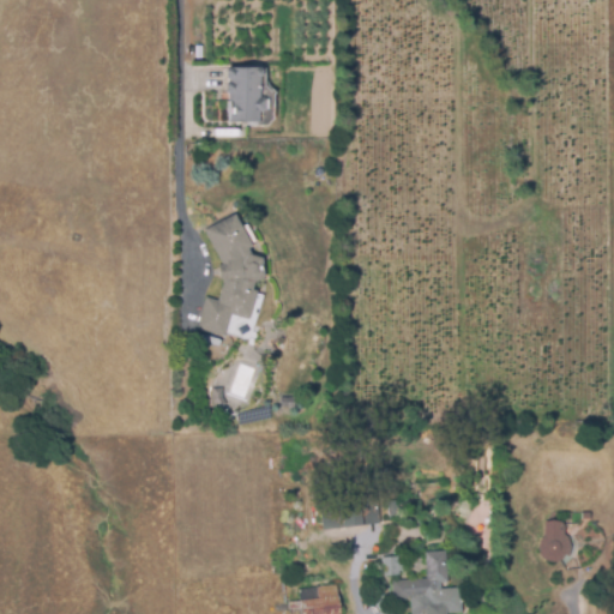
[(229,121),(229,94),(227,91),(228,84),(229,82),(229,78),(227,77),(227,70),(230,66),(260,65),(263,68),(263,74),(260,76),(262,95),(264,95),(266,97),(266,107),(264,109),(260,109),(262,121),(229,121)]
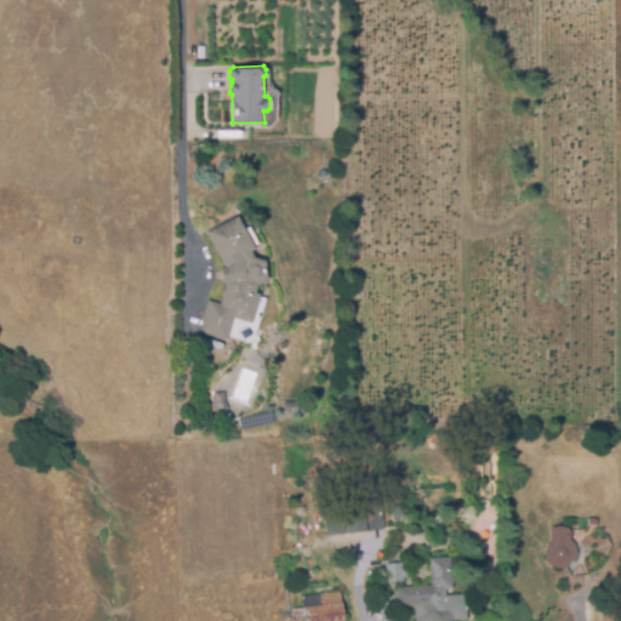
[(226,339),(199,331),(209,300),(222,303),(227,281),(223,281),(222,266),(226,266),(208,233),(239,215),(256,248),(254,250),(255,257),(267,258),(268,279),(258,283),(256,291),(261,292),(252,322),(233,315),(226,339)]
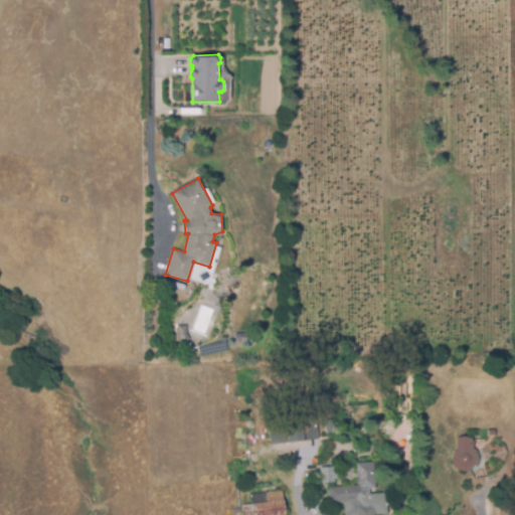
[(268,447),(264,421),(311,414),(314,441),(268,447)]
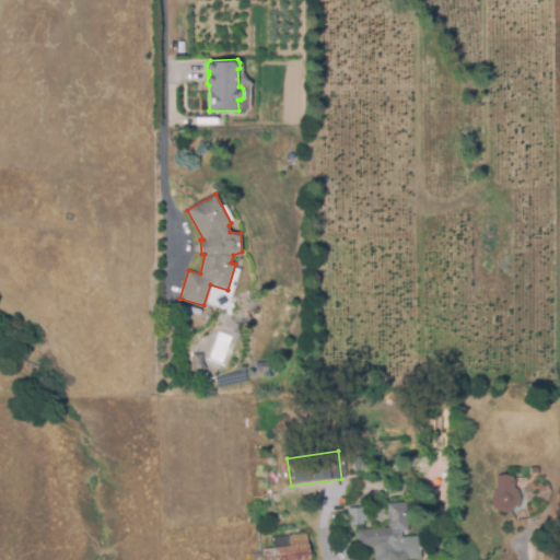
[(356,471),(354,455),(363,454),(365,470),(356,471)]
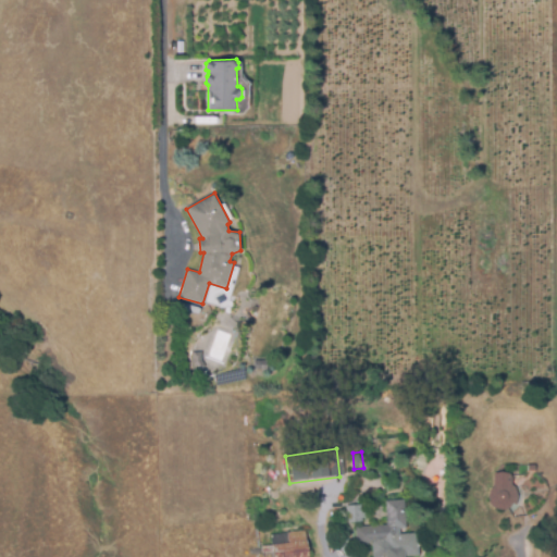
[(505,510),(498,507),(492,503),(491,496),(492,490),(495,484),(494,472),(512,471),(514,483),(517,486),(519,494),(518,502),(512,507),(505,510)]
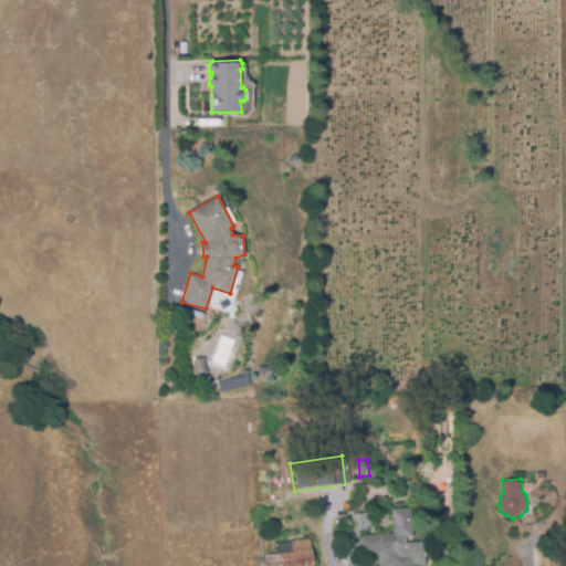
[(379,565),(379,552),(364,553),(363,534),(395,532),(394,504),(413,503),(416,536),(408,536),(408,541),(410,541),(410,554),(413,554),(413,565),(379,565)]
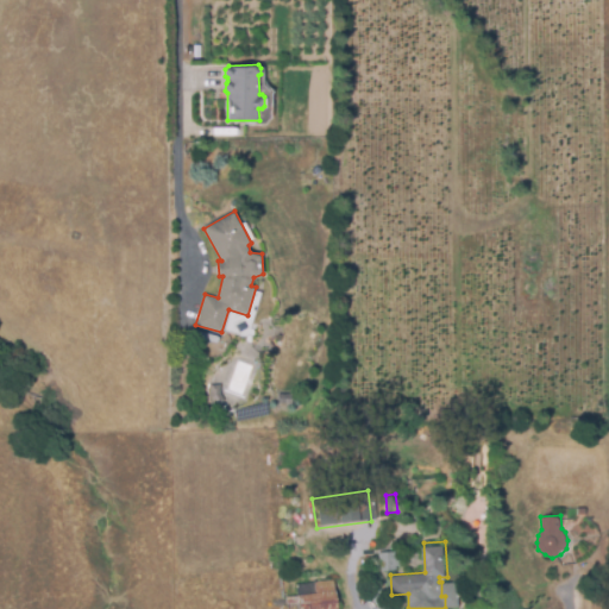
[(393,552),(394,558),(399,558),(400,566),(394,567),(394,570),(377,571),(376,554),(393,552)]
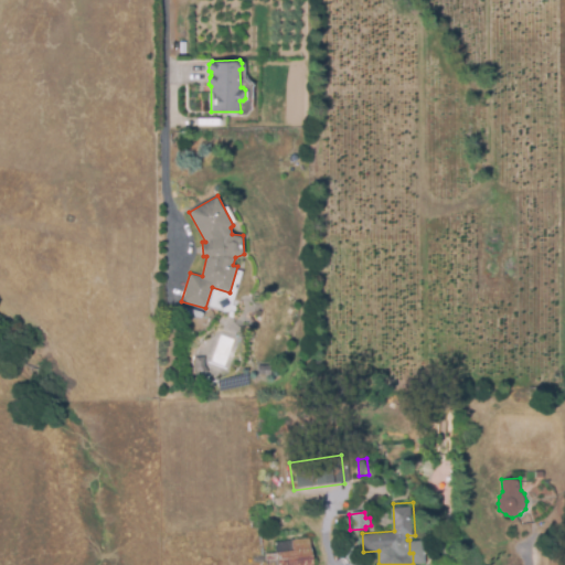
[(268,564),(267,552),(295,548),(292,539),(310,536),(315,564),(268,564)]
